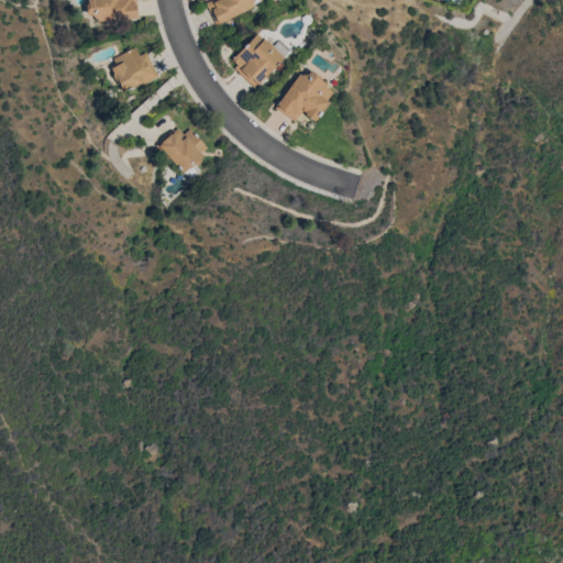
[(97,19),(91,14),(86,14),(85,3),(87,3),(86,0),(135,0),(138,17),(97,21),(97,19)]
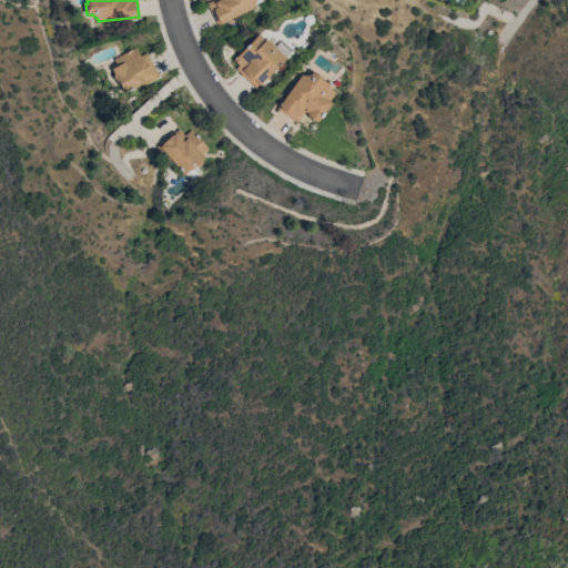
[(217,24),(208,3),(213,0),(255,0),(254,4),(255,6),(217,24)]
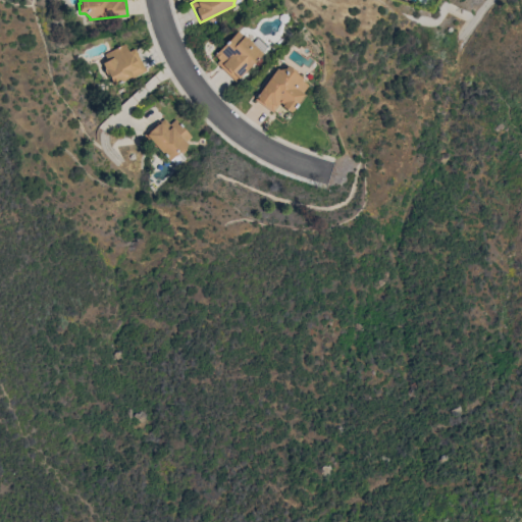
[(238,31),(243,36),(244,35),(246,37),(247,36),(253,43),(252,43),(262,53),(239,77),(239,76),(235,81),(216,62),(219,59),(214,55),(238,31)]
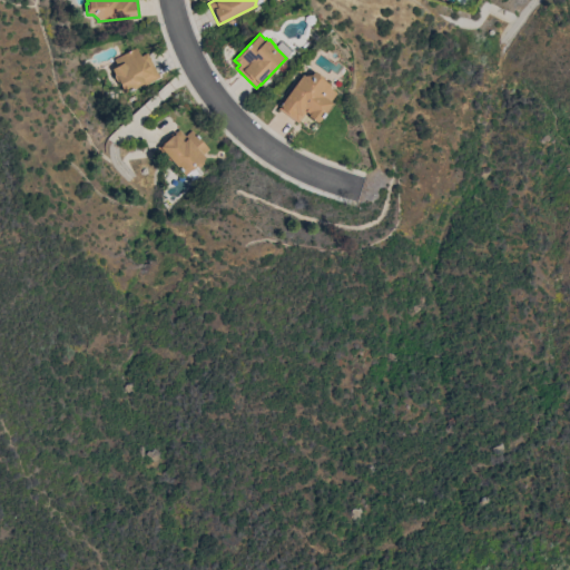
[(160,77),(145,85),(144,81),(125,92),(111,68),(117,65),(114,59),(135,48),(139,56),(147,52),(160,77)]
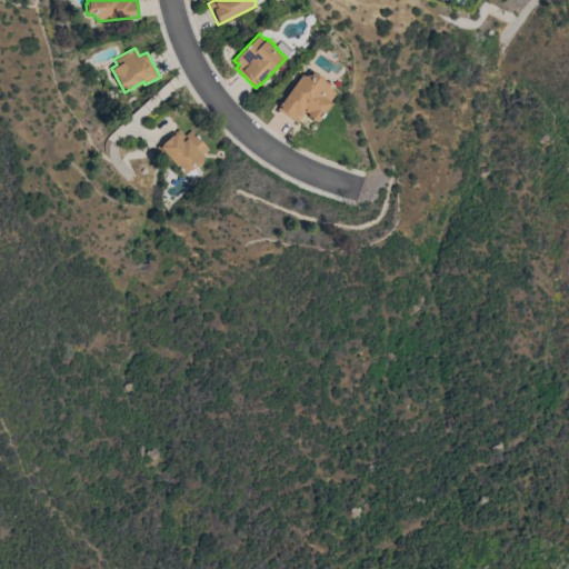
[(301,73),(307,78),(312,70),(322,78),(321,79),(330,85),(328,87),(336,92),(329,101),(331,103),(319,120),(318,120),(317,122),(307,115),(308,113),(305,111),(297,122),(278,108),(279,106),(301,73)]
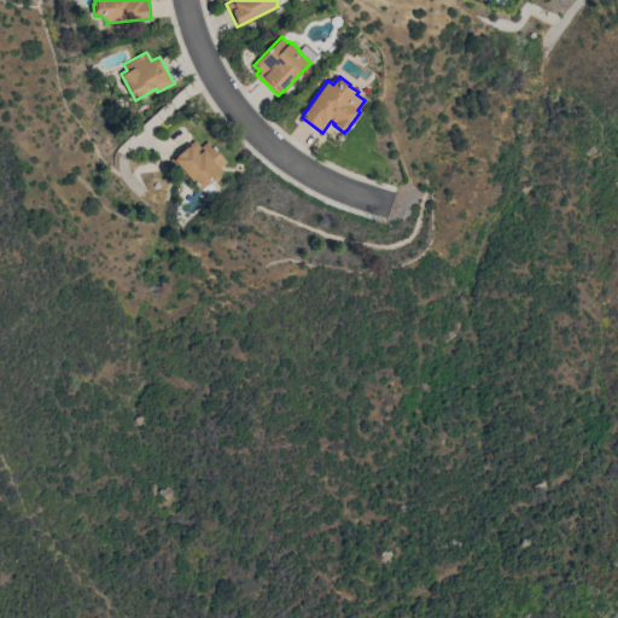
[(227,162),(220,168),(222,170),(220,173),(220,176),(215,181),(220,187),(209,197),(202,190),(200,190),(185,174),(184,175),(170,159),(188,141),(190,144),(193,140),(200,147),(208,140),(227,162)]
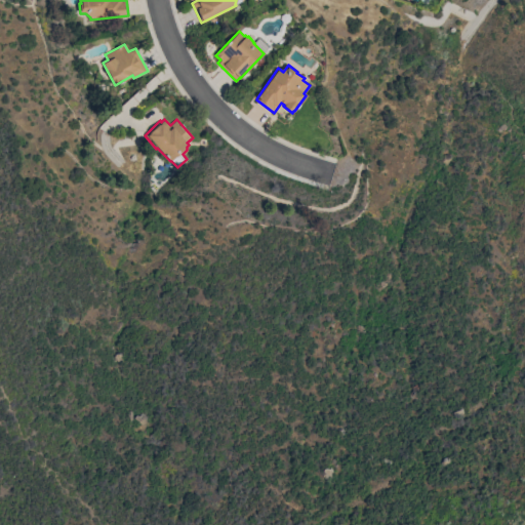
All buildings are outlined.
